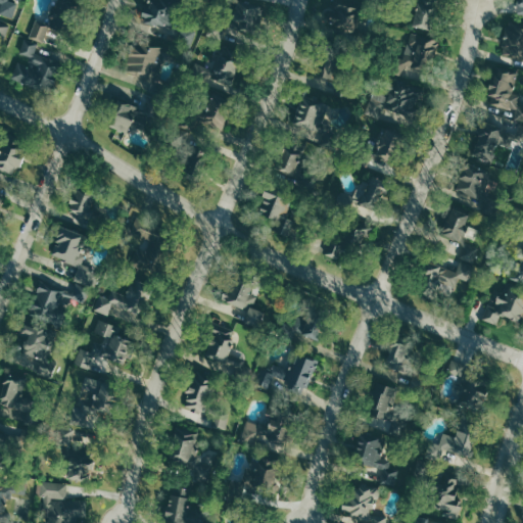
[(17,3),(9,1),(9,0),(0,0),(0,1),(2,2),(0,11),(0,14),(14,17),(17,3)]
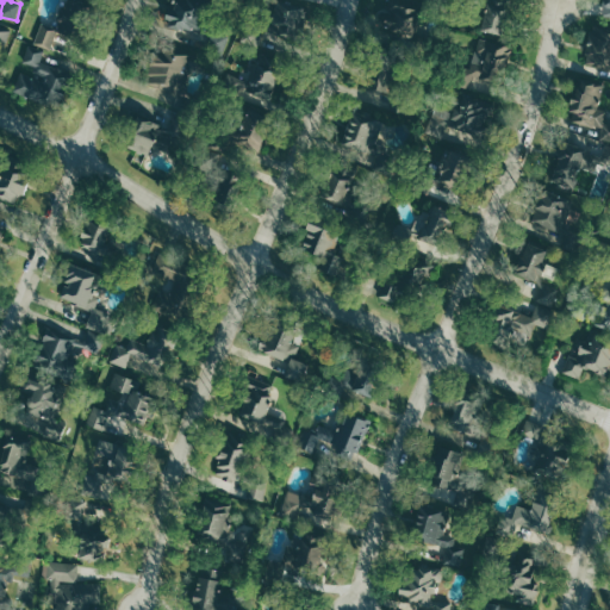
[(174,0),(173,6),(166,2),(160,22),(197,33),(205,6),(188,0),(174,0)]
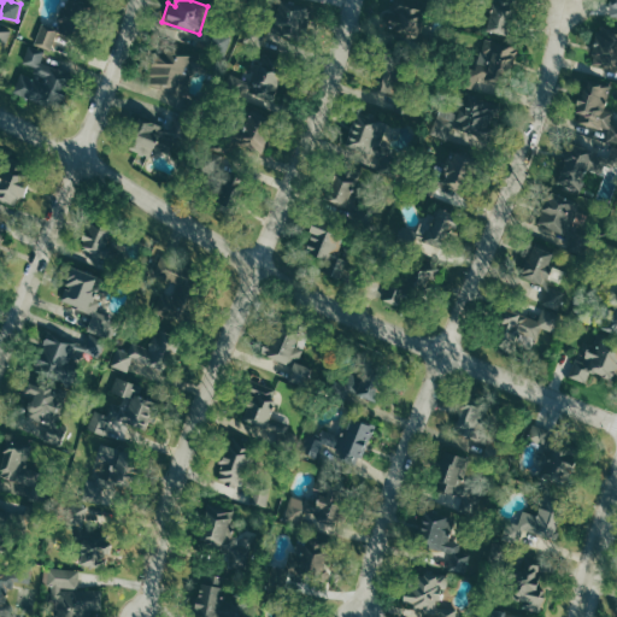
[(282,28),(281,31),(299,37),(310,6),(291,0),(278,0),(271,24),(282,28)]
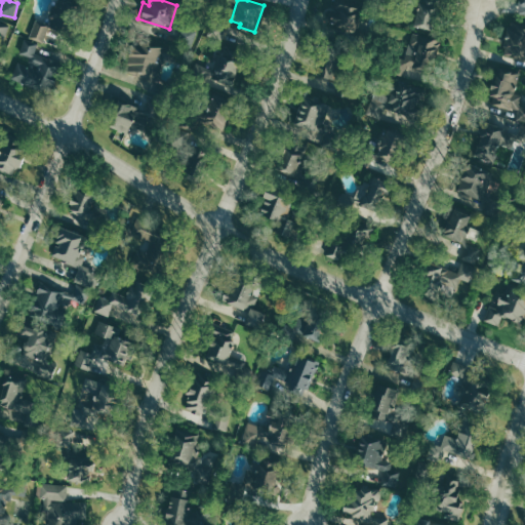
[(415,28),(433,29),(434,1),(417,0),(415,28)]
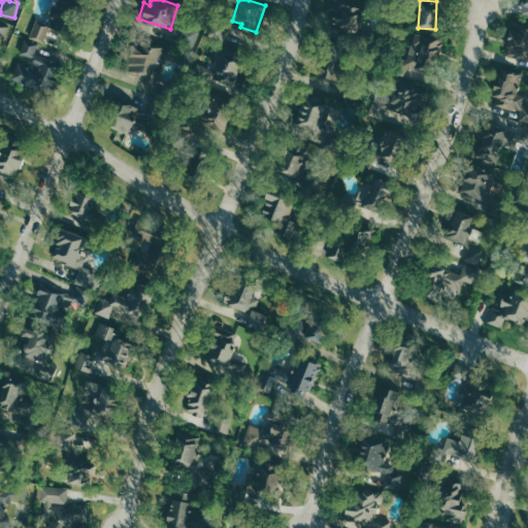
[(332,13),(331,31),(360,31),(361,6),(339,5),(339,13),(332,13)]
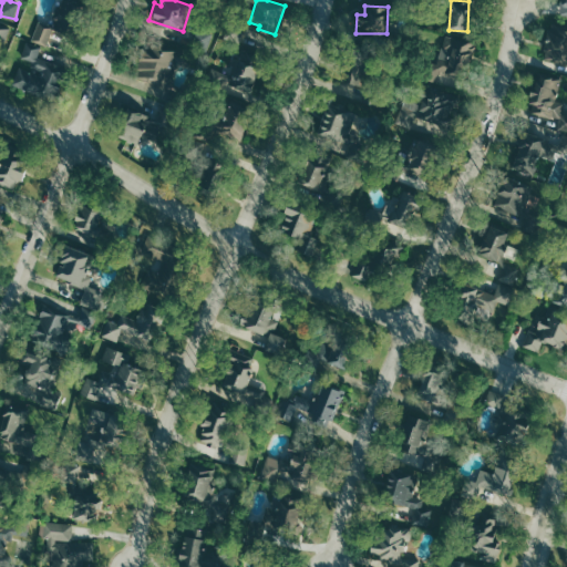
[(12,29),(0,21),(0,49),(1,50),(12,29)]
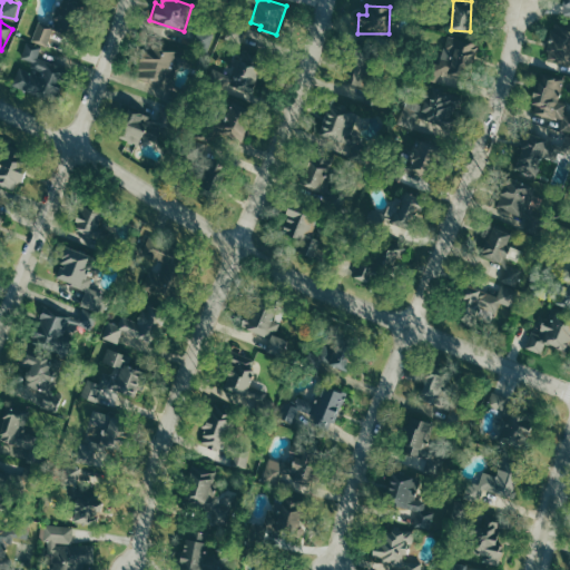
[(32,41),(48,46),(53,28),(38,23),(32,41)]
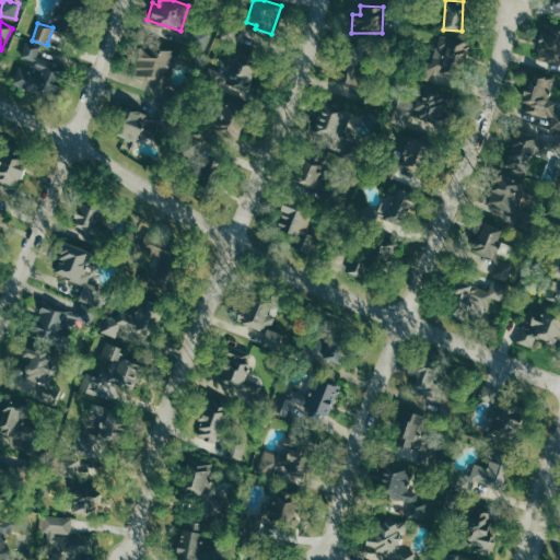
[(559,25),(557,25),(544,25),(537,51),(537,57),(546,59),(553,59),(559,60),(559,62),(559,25)]
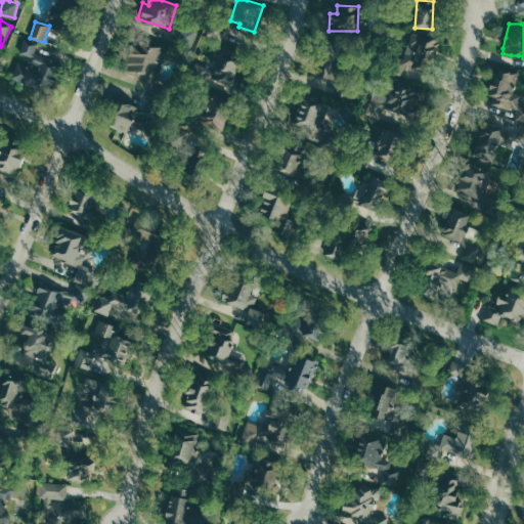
[(199,32),(184,26),(177,41),(191,47),(199,32)]
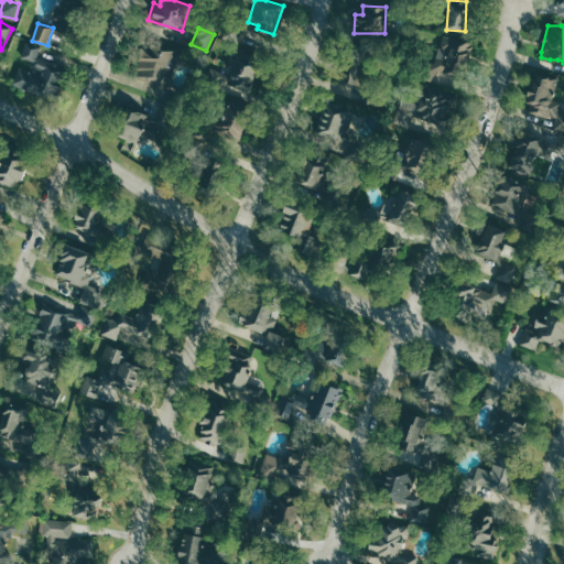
[(49,44),(55,46),(61,31),(53,29),(49,44)]
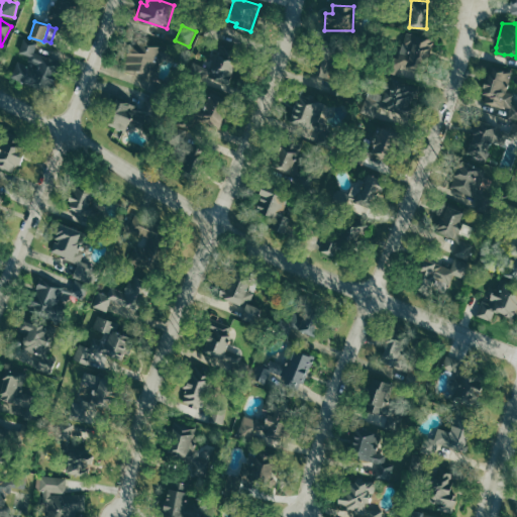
[(431,39),(406,31),(394,74),(419,81),(431,39)]
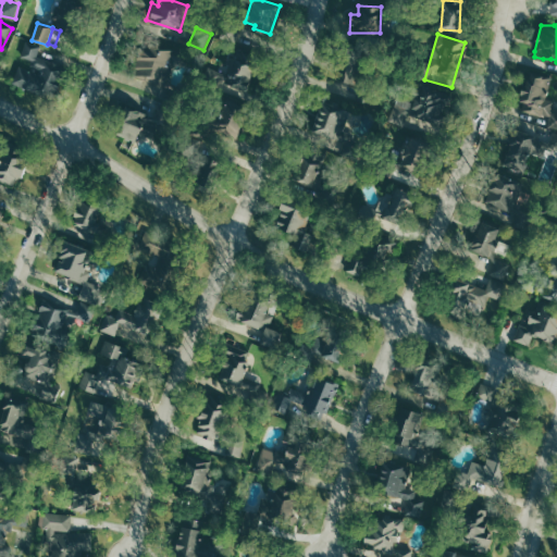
[(14,83),(50,95),(60,65),(38,58),(41,47),(26,42),(20,63),(14,83)]
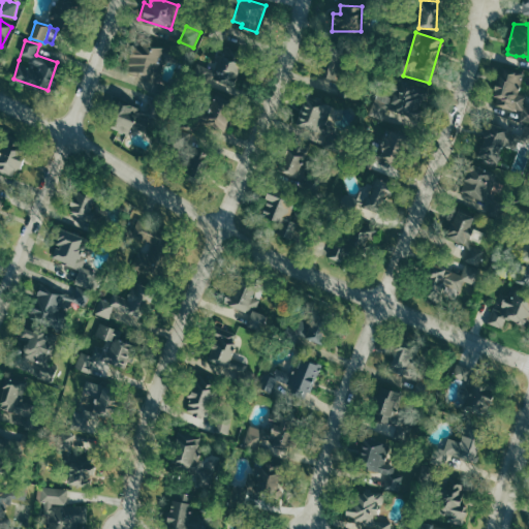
[(165,48),(130,47),(129,74),(147,74),(146,90),(164,90),(165,48)]
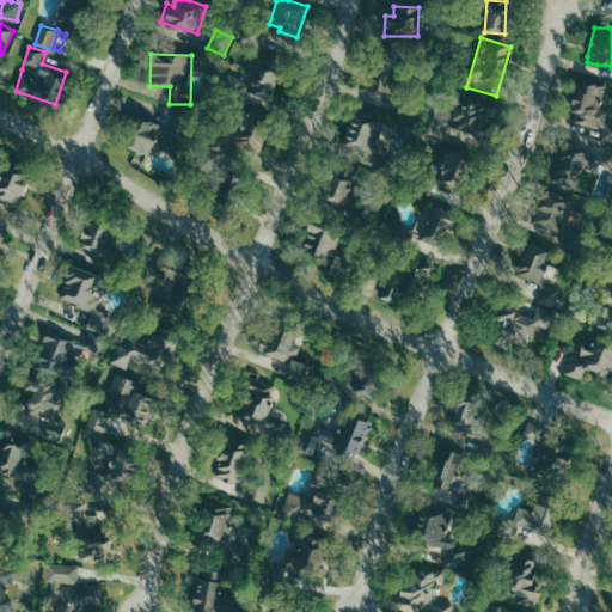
[(251,81),(231,75),(226,91),(270,105),(280,74),(256,67),(251,81)]
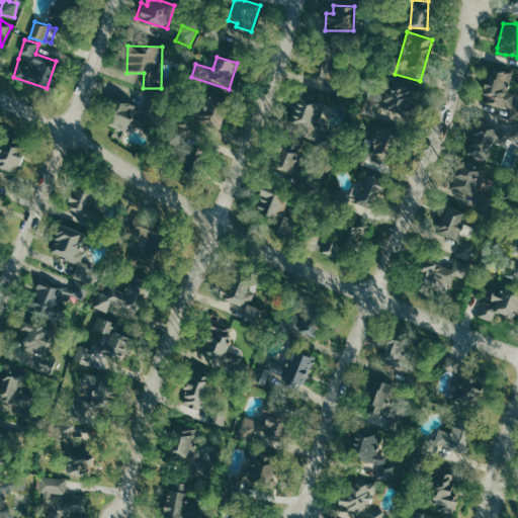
[(329,58),(318,60),(321,78),(333,76),(329,58)]
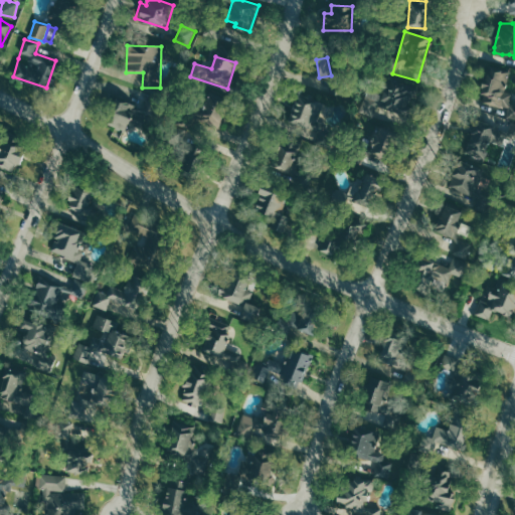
[(514,105),(514,93),(508,93),(508,69),(486,69),(486,80),(482,80),(482,105),(501,105),(501,119),(514,118),(514,105)]
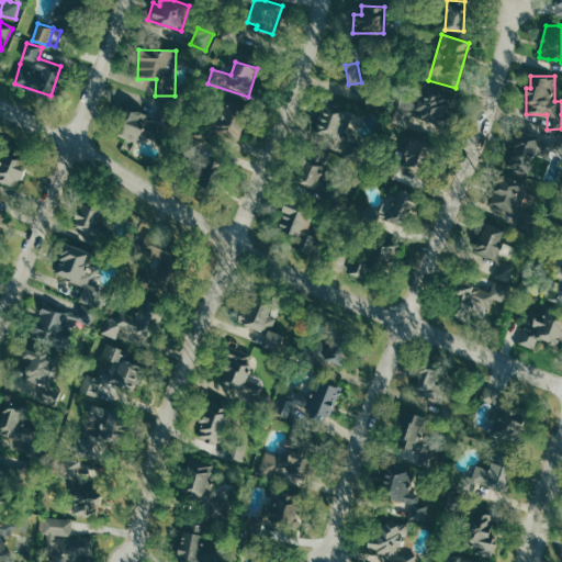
[(404,97),(394,120),(436,137),(452,97),(426,86),(419,103),(404,97)]
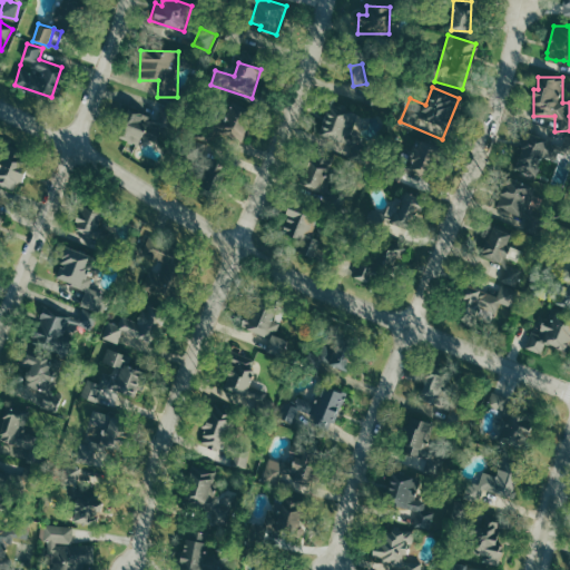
[(252,105),(229,99),(220,135),(244,140),(252,105)]
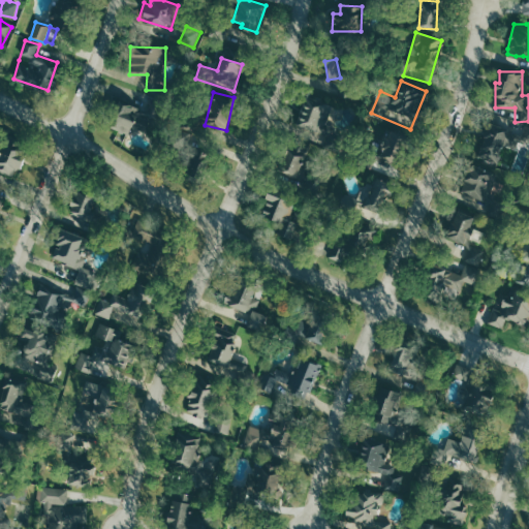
[(319,128),(324,129),(332,105),(305,97),(294,130),(316,136),(319,128)]
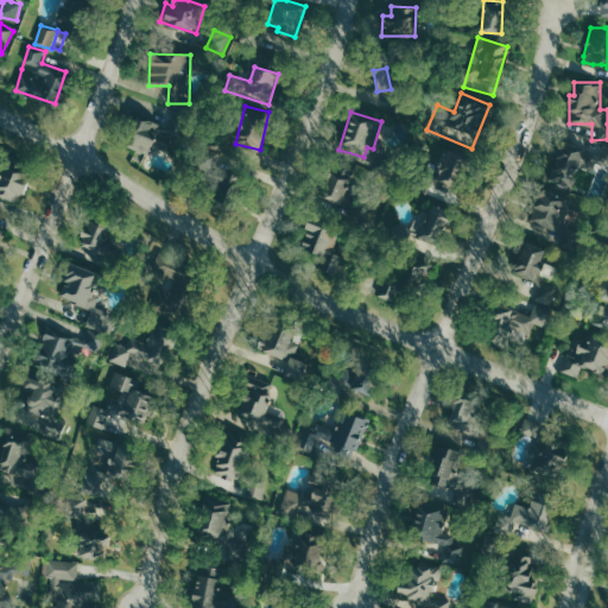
[(149,153),(152,135),(164,139),(168,125),(135,118),(128,149),(149,153)]
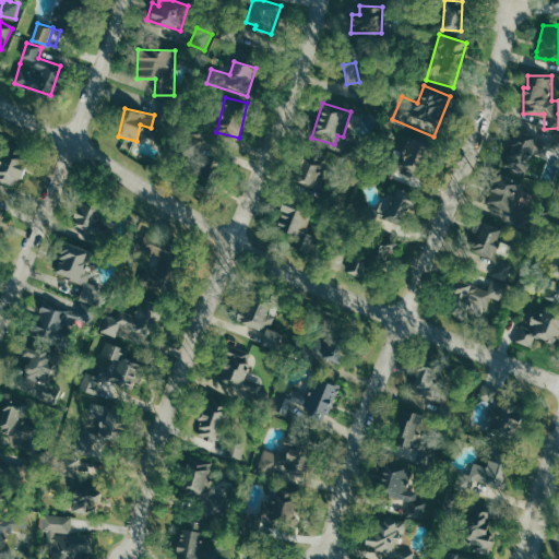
[(503,165),(526,176),(535,154),(544,158),(550,144),(519,130),(503,165)]
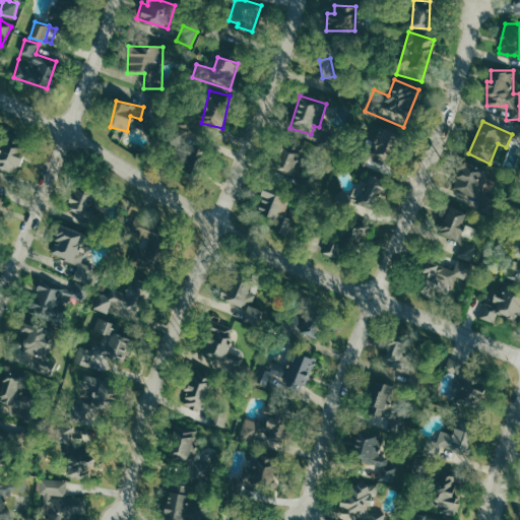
[(189,127),(178,125),(177,133),(188,136),(189,127)]
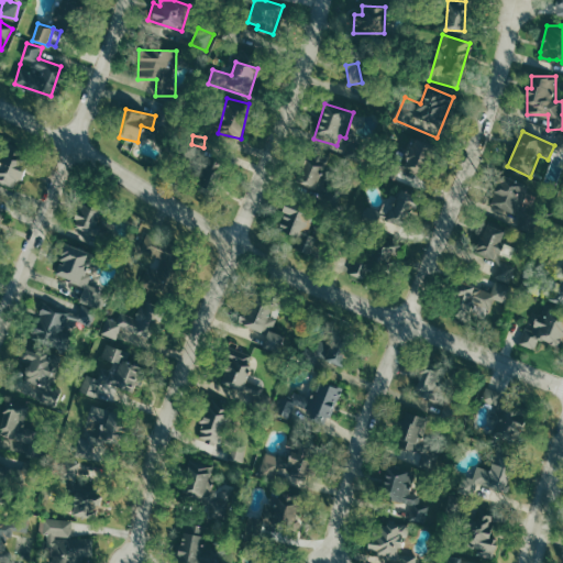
[(395,179),(419,186),(422,175),(415,173),(418,159),(428,162),(432,143),(411,138),(409,147),(404,146),(395,179)]
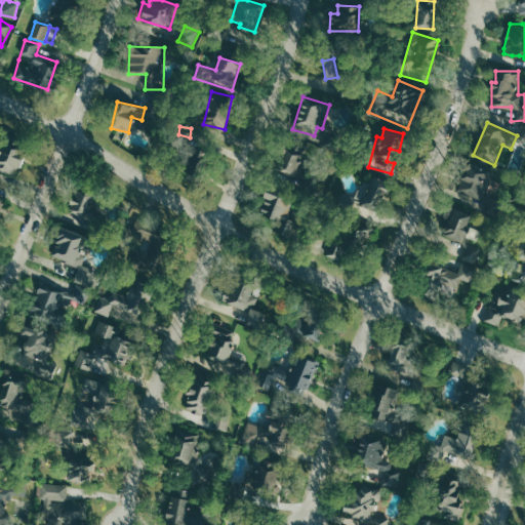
[(277,170),(296,177),(309,144),(290,136),(277,170)]
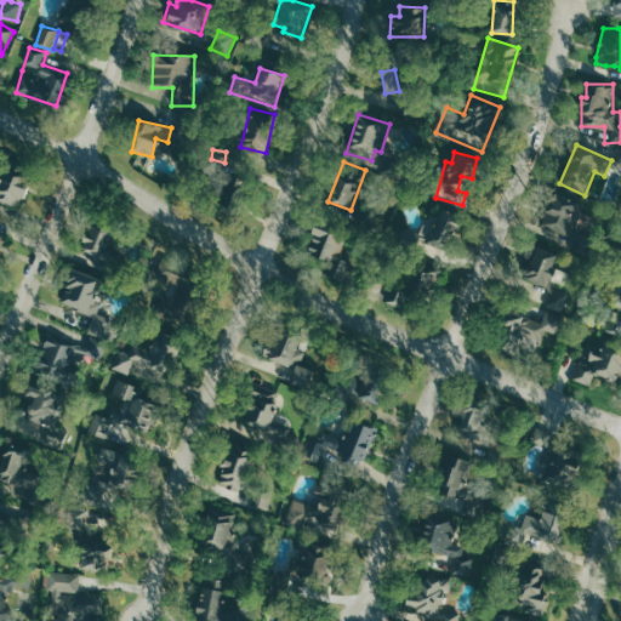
[(0,200),(17,208),(27,181),(1,172),(0,175),(0,200)]
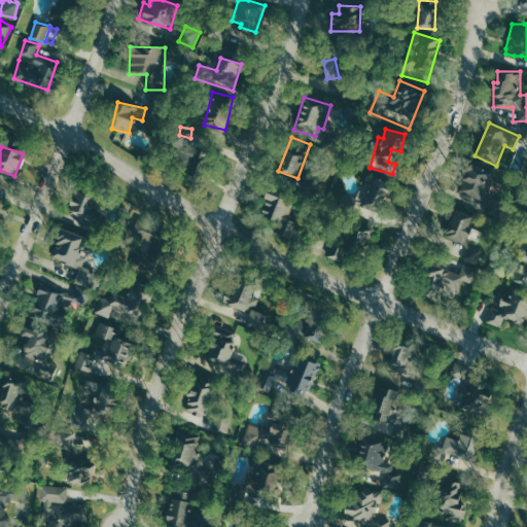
[(499,177),(470,164),(458,189),(487,203),(499,177)]
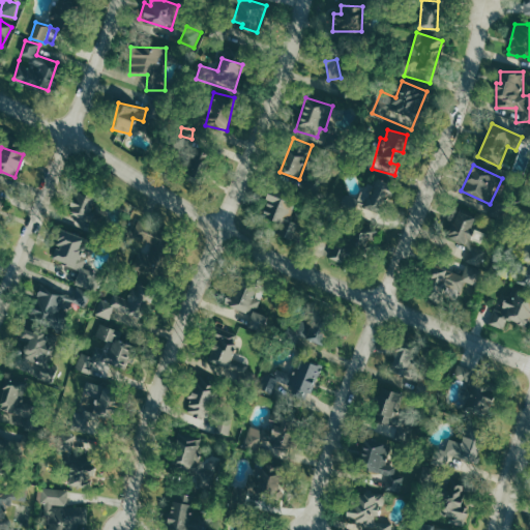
[(356,203),(372,214),(391,188),(376,176),(356,203)]
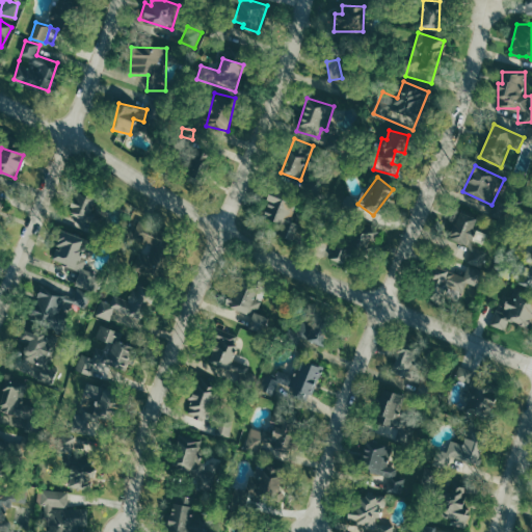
[(291,222),(298,201),(269,191),(261,216),(289,225),(285,239),(295,242),(301,225),(291,222)]
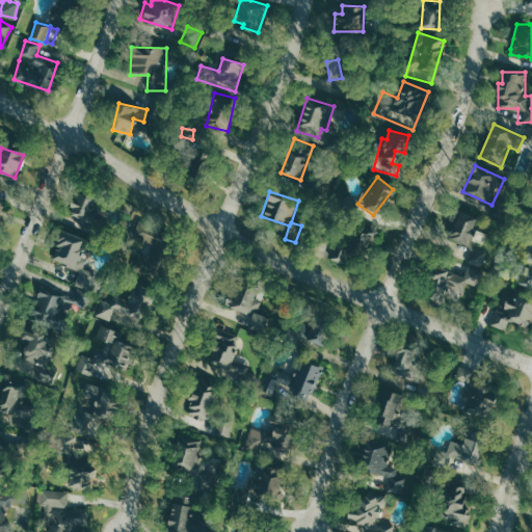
[(89,227),(94,198),(73,194),(68,223),(89,227)]
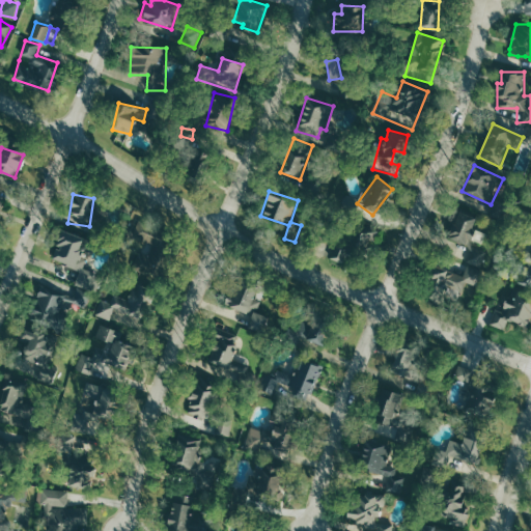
[(449,240),(471,246),(467,260),(482,266),(487,251),(470,245),(475,229),(473,228),(476,217),(457,212),(449,240)]
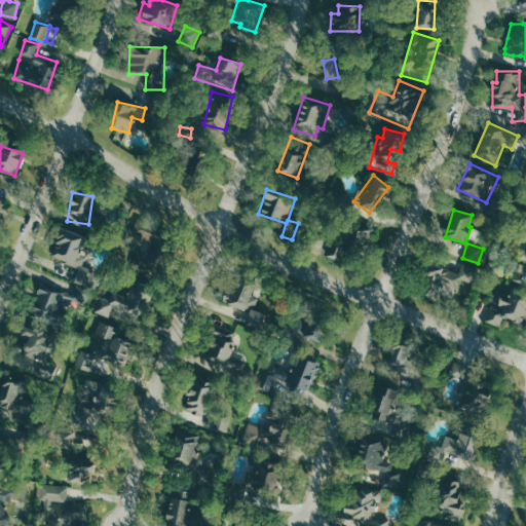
[(50,259),(78,266),(72,292),(39,283),(30,315),(53,322),(58,308),(71,311),(73,303),(86,307),(97,270),(83,266),(86,257),(76,255),(81,234),(59,228),(50,259)]
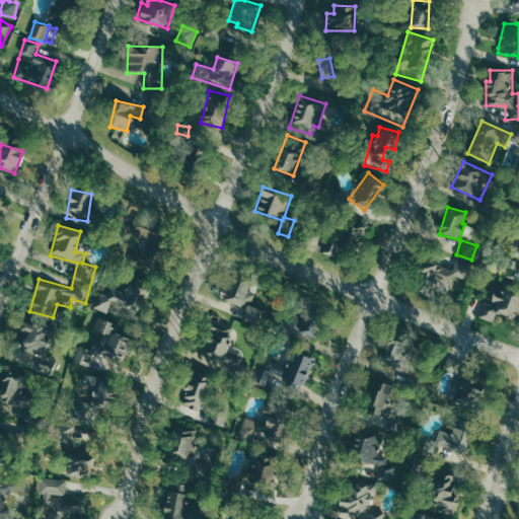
[(367,242),(368,227),(350,226),(350,242),(367,242)]
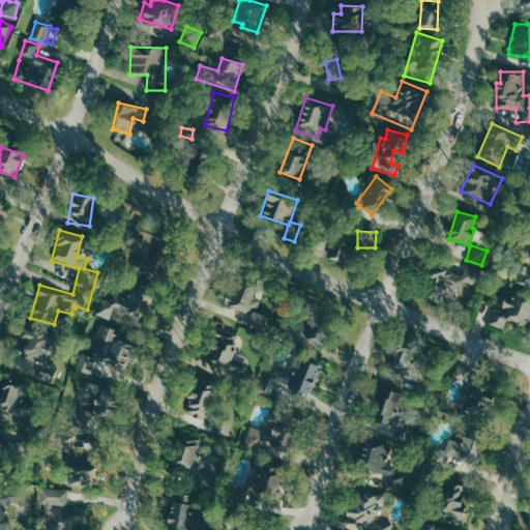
[(330,255),(341,264),(350,254),(340,244),(330,255)]
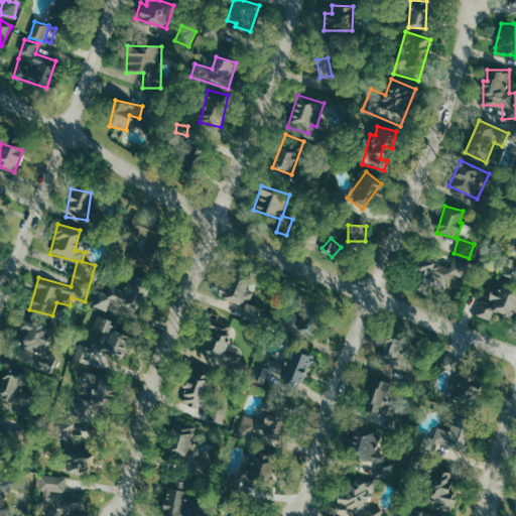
[(129,262),(152,268),(154,260),(151,259),(153,250),(134,244),(129,262)]
